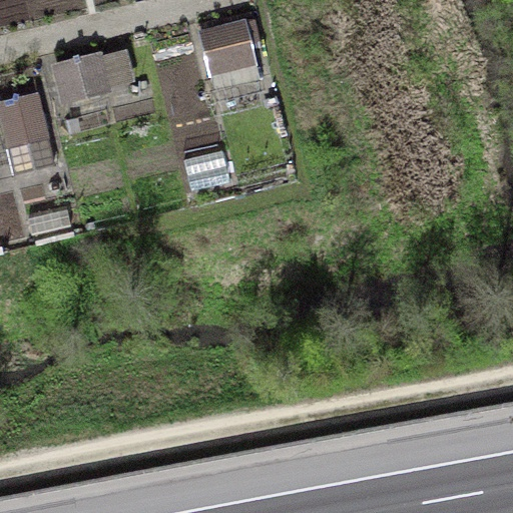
[(245,23),(245,21),(197,32),(213,96),(261,84),(252,53),(263,50),(255,21),(245,23)]
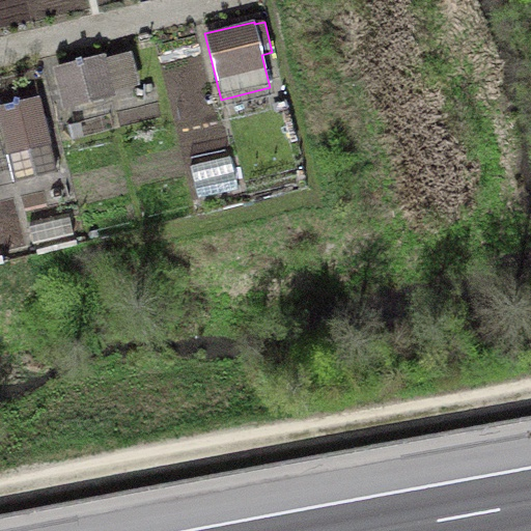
[(107,60),(106,55),(53,67),(64,111),(116,99),(115,93),(140,87),(133,54),(107,60)]
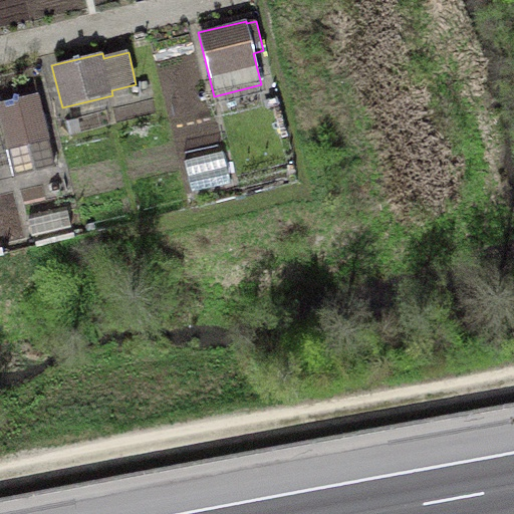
[(56,169),(38,95),(0,104),(0,130),(12,179),(56,169)]
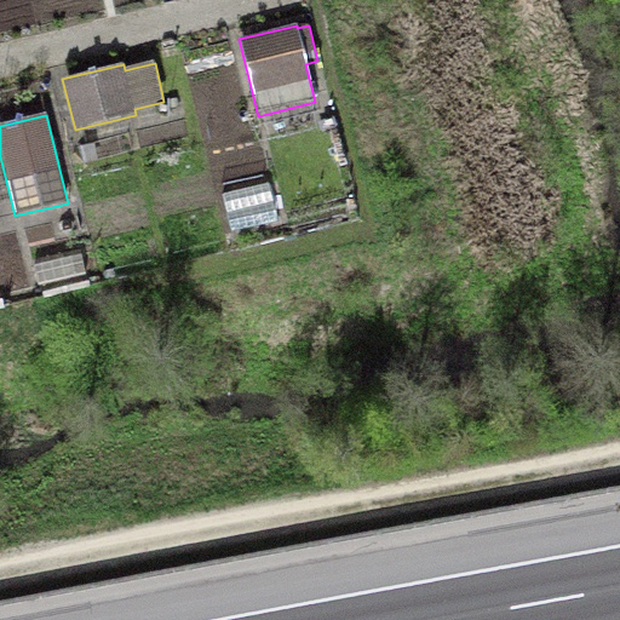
[(98,164),(93,144),(80,148),(85,166),(98,164)]
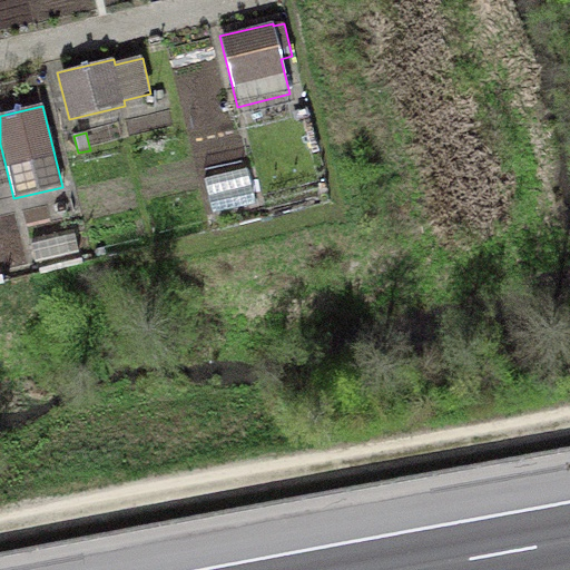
[(237,147),(235,134),(209,138),(213,151),(237,147)]
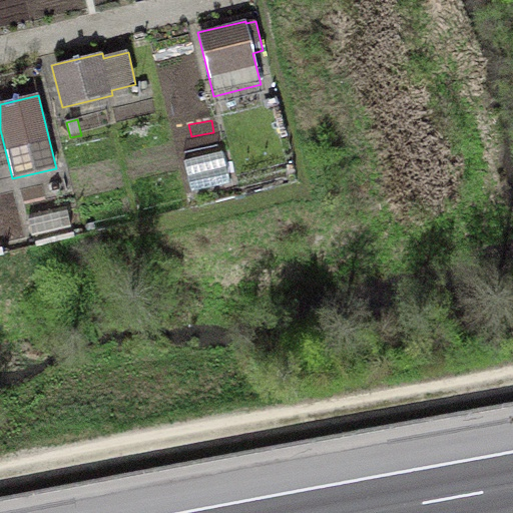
[(229,183),(221,152),(182,161),(190,193),(229,183)]
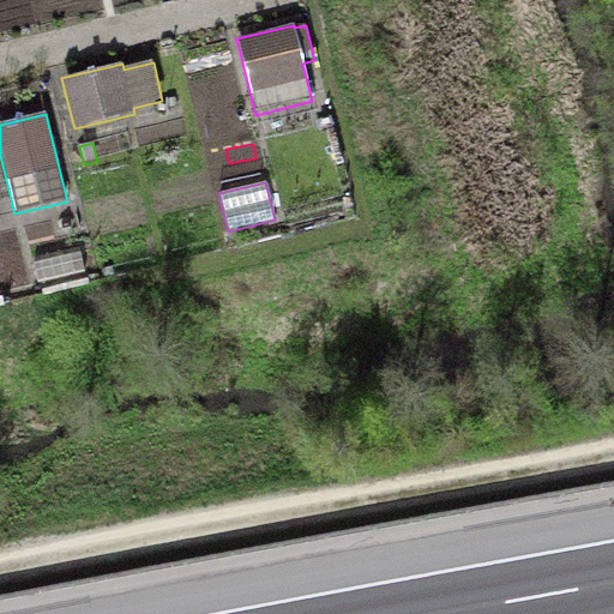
[(31,263),(36,283),(85,272),(82,252),(31,263)]
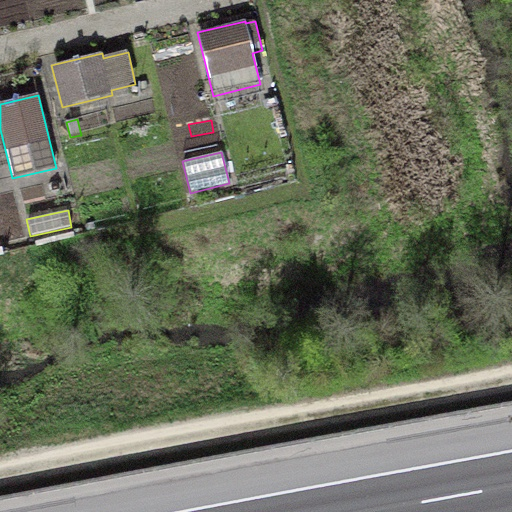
[(0,233),(16,230),(13,218),(0,221),(0,233)]
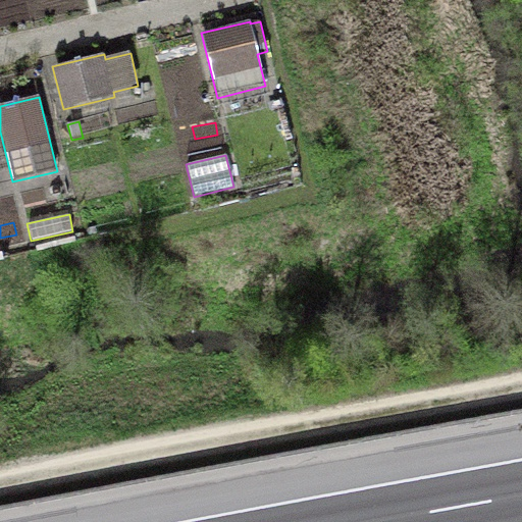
[(75,242),(74,238),(37,247),(38,251),(75,242)]
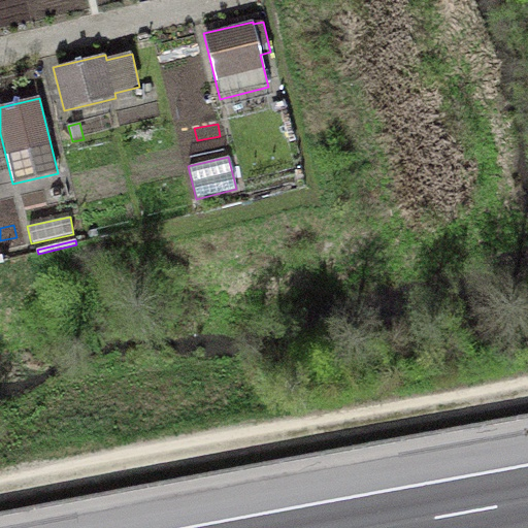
All buildings are outlined.
